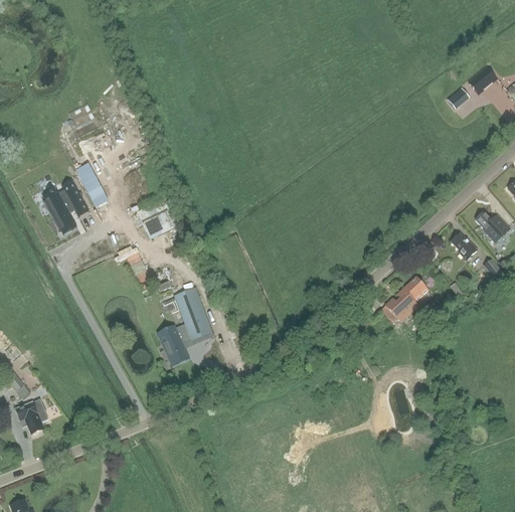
[(487,65),(468,80),(479,94),(485,89),(484,89),(492,80),(493,82),(498,78),(487,65)]
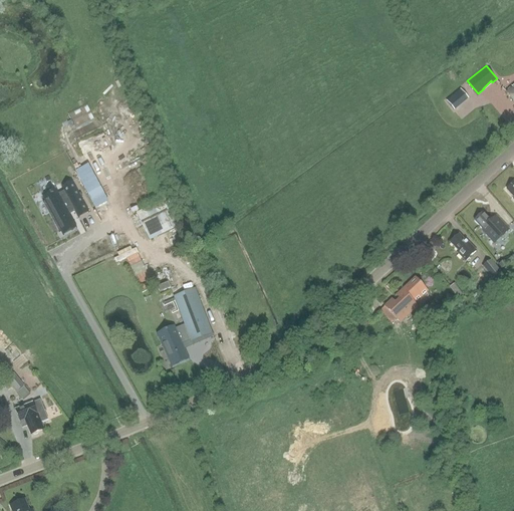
[(513,81),(507,87),(505,88),(513,99),(513,81)]
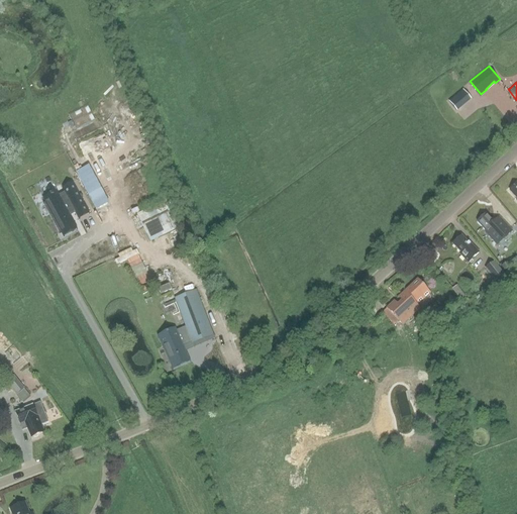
[(455,107),(472,97),(463,86),(448,96),(455,107)]
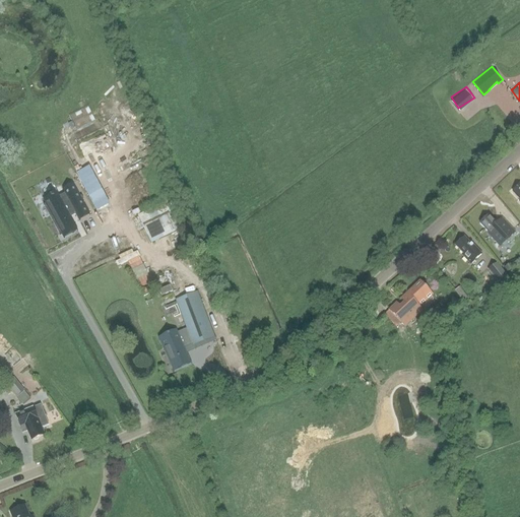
[(57,189),(44,197),(46,201),(44,202),(59,233),(62,232),(64,236),(78,228),(70,212),(75,209),(79,218),(90,212),(73,181),(63,187),(65,191),(59,193),(57,189)]
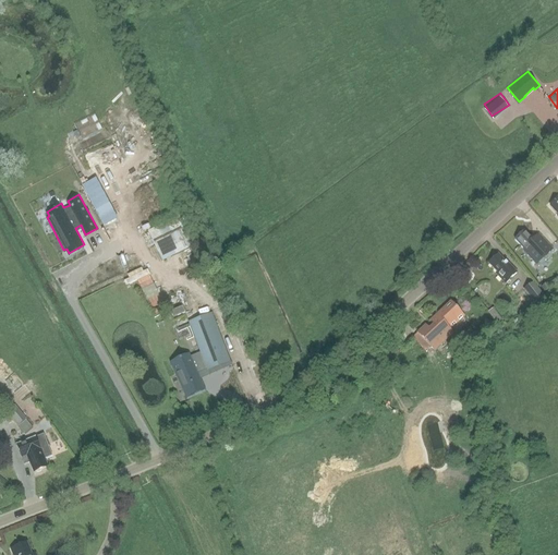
[(162,255),(184,248),(172,218),(143,230),(152,252),(160,249),(162,255)]
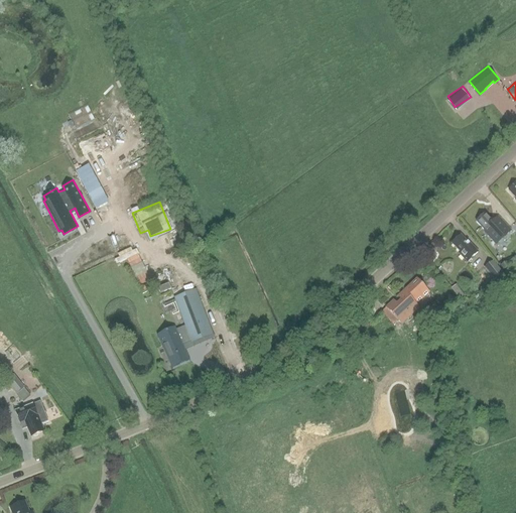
[(496,242),(512,228),(499,214),(493,220),(485,212),(477,219),(485,228),(484,229),(496,242)]
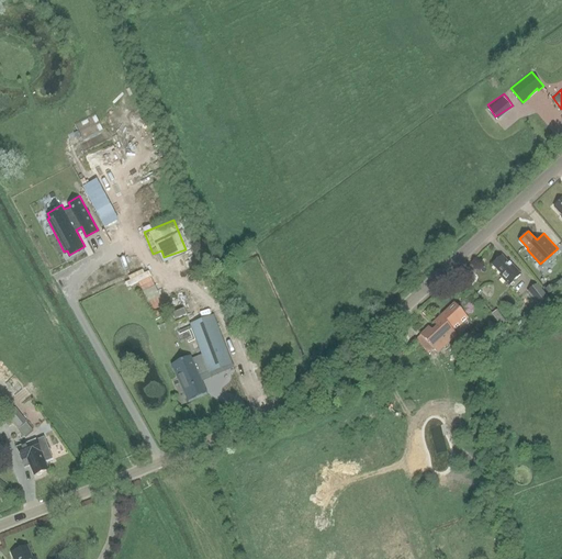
[(509,283),(520,272),(509,260),(508,261),(502,254),(493,264),(501,272),(499,274),(509,283)]
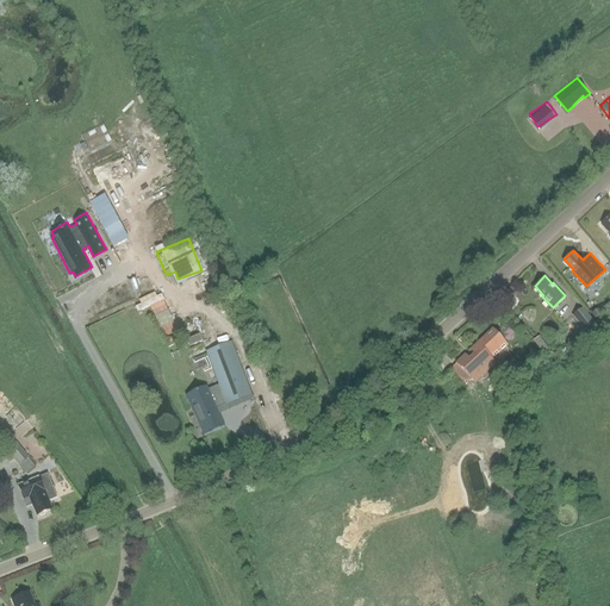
[(584,297),(590,304),(596,299),(590,291),(584,297)]
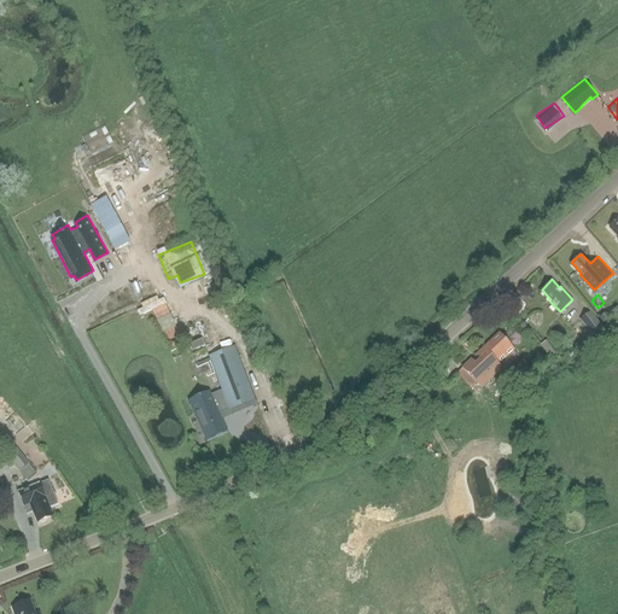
[(156,310),(163,332),(178,327),(169,305),(156,310)]
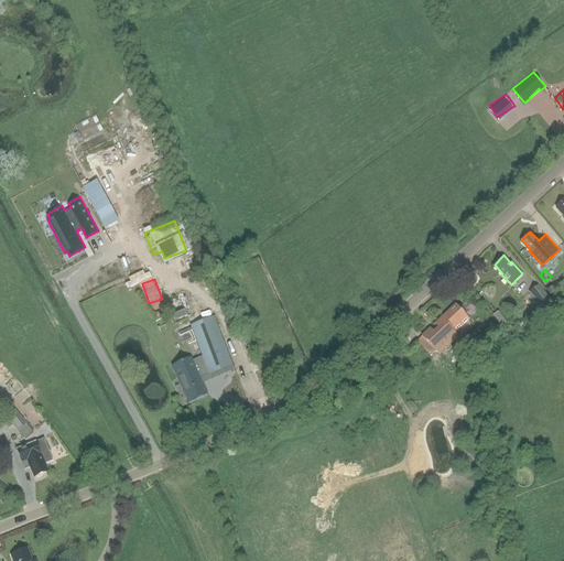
[(529,290),(540,303),(550,295),(539,282),(529,290)]
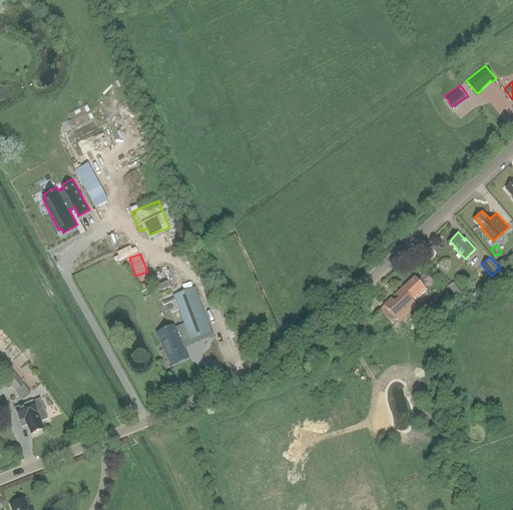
[(500,266),(507,262),(504,257),(497,261),(500,266)]
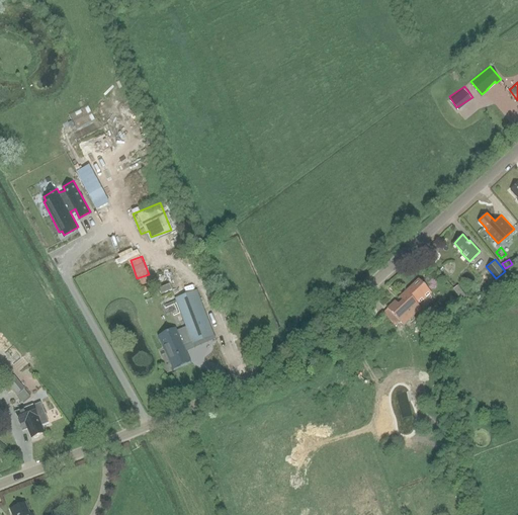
[(154,275),(160,290),(172,286),(166,271),(154,275)]
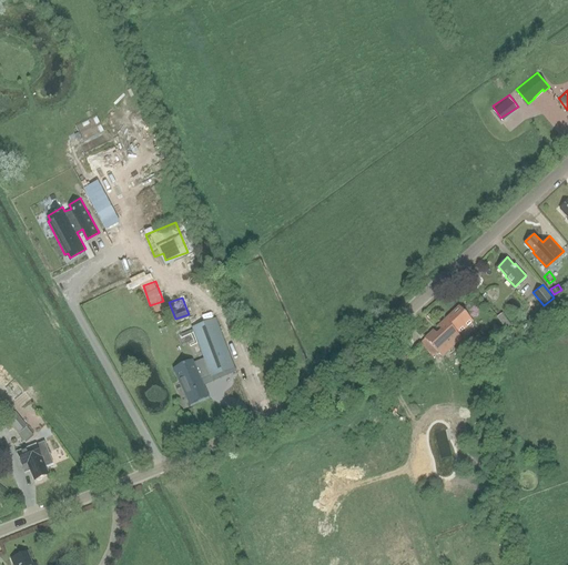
[(438,324),(442,326),(436,331),(433,328),(424,335),(425,336),(421,341),(433,354),(437,350),(442,354),(462,335),(458,332),(473,319),(459,304),(438,324)]
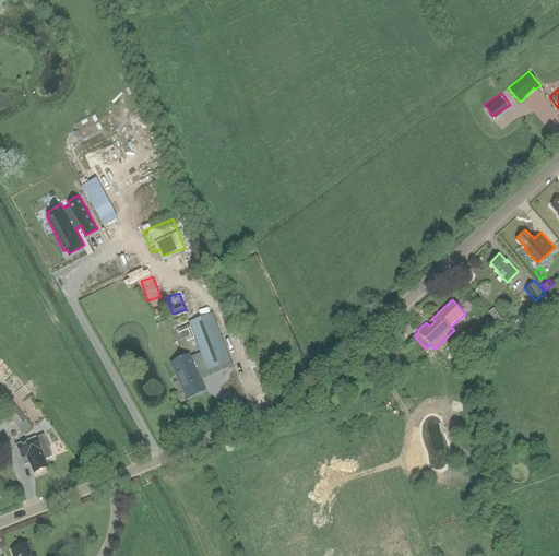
[(207,369),(230,361),(214,316),(191,324),(207,369)]
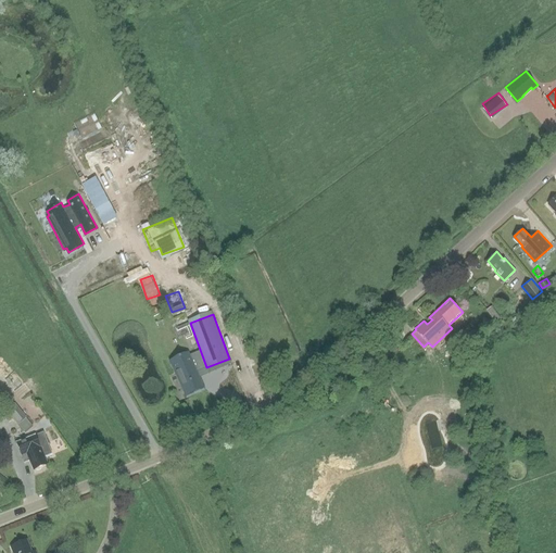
[(168,334),(184,329),(181,321),(166,326),(168,334)]
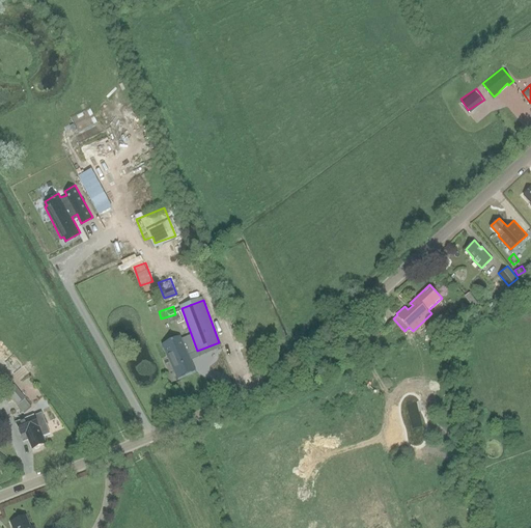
[(194,368),(192,362),(184,344),(167,352),(177,376),(194,368)]
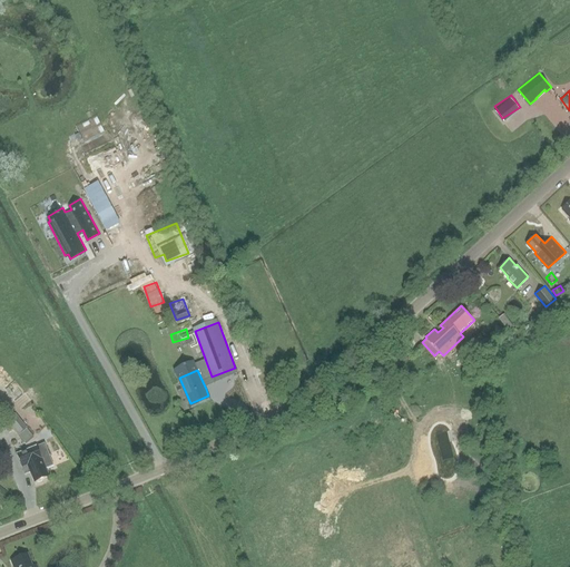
[(33,430),(16,411),(7,420),(25,439),(33,430)]
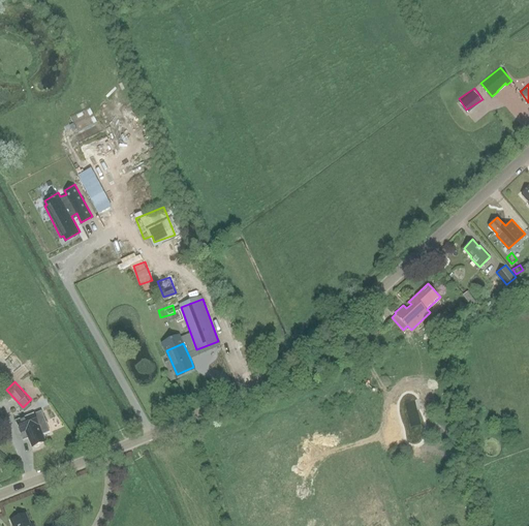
[(454,401),(446,402),(448,414),(456,413),(454,401)]
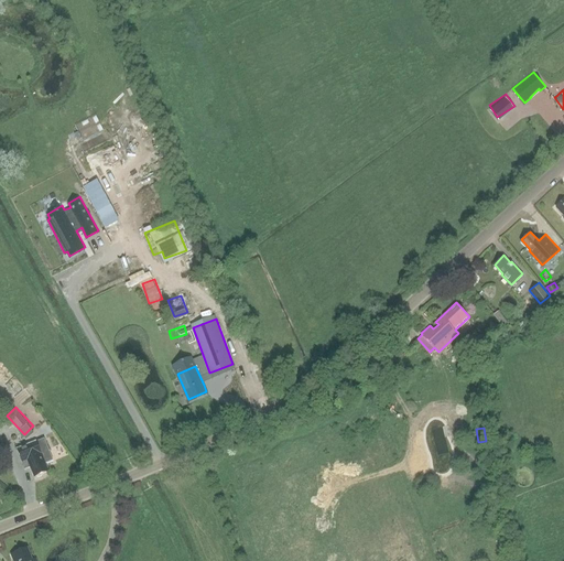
[(43,472),(49,470),(46,462),(53,460),(44,437),(36,439),(17,446),(22,460),(23,460),(25,466),(31,464),(35,475),(38,474),(39,474),(42,473),(43,472)]
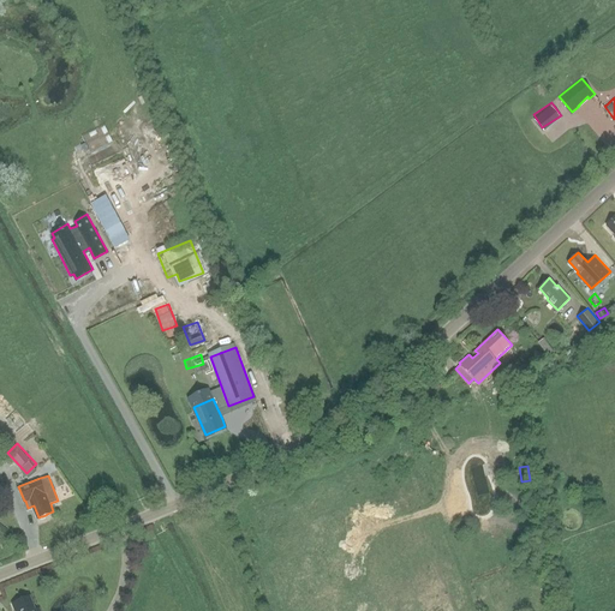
[(42,610),(40,605),(36,607),(30,594),(12,600),(16,609),(16,610),(42,610)]
